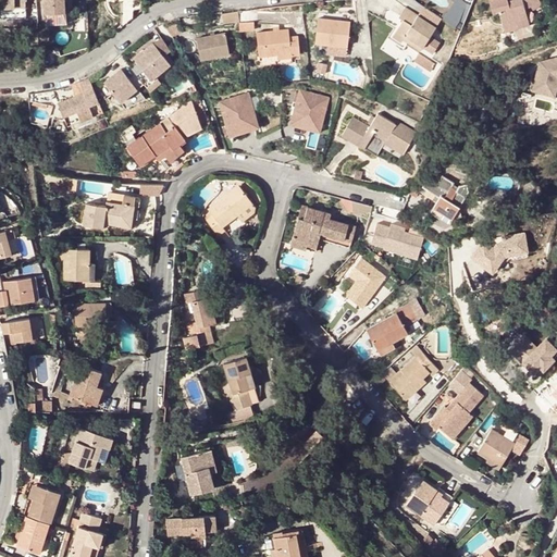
[(0,19),(21,17),(20,0),(2,0),(2,7),(0,7),(0,19)]
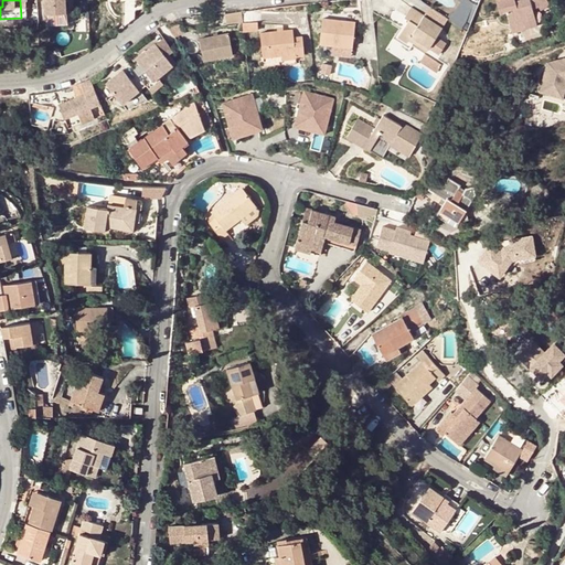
[(53,13),(52,0),(44,0),(45,14),(53,13)]
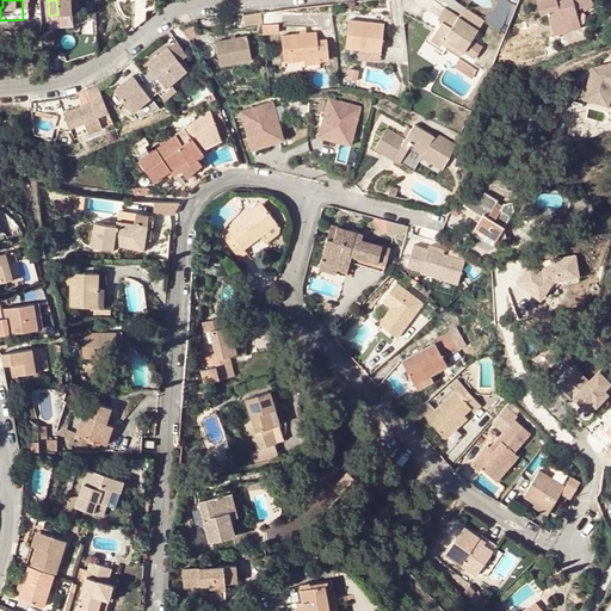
[(56,0),(57,14),(73,14),(71,0),(56,0)]
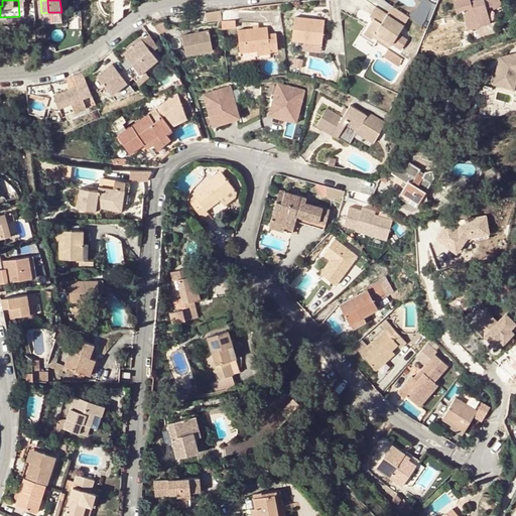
[(112,0),(112,26),(116,22),(122,17),(123,0),(112,0)]
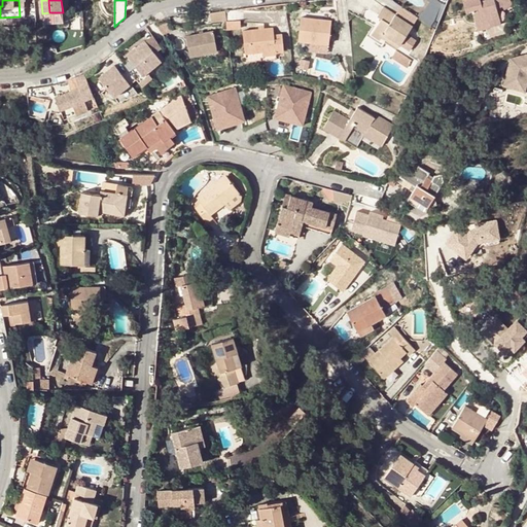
[(443,4),(435,0),(429,0),(428,1),(434,6),(430,18),(435,21),(443,4)]
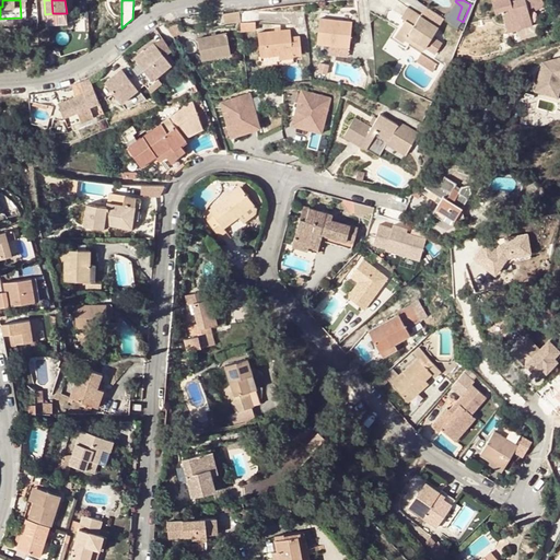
[(517,0),(512,1),(511,0),(491,0),(497,13),(502,12),(506,27),(523,23),(522,16),(529,14),(529,12),(528,10),(534,7),(544,1),(543,0),(517,0)]
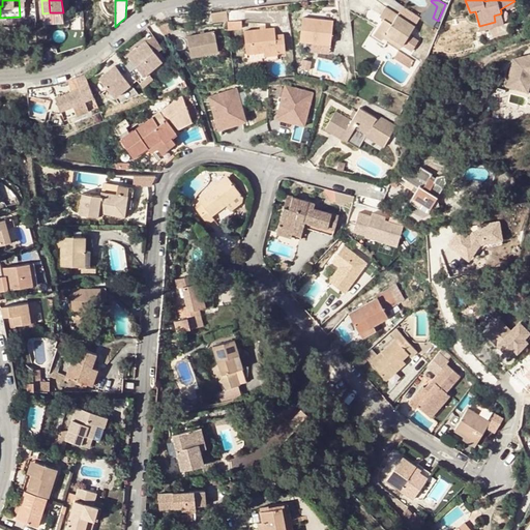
[(411,23),(382,4),(376,15),(380,18),(371,33),(379,38),(380,36),(383,32),(400,42),(406,32),(411,23)]
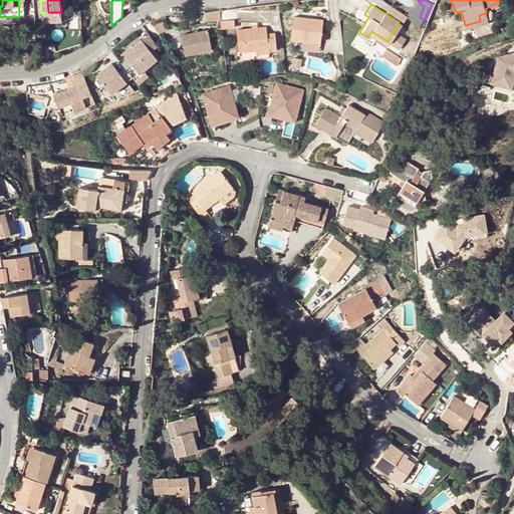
[(220,10),(204,11),(205,19),(221,18),(220,10)]
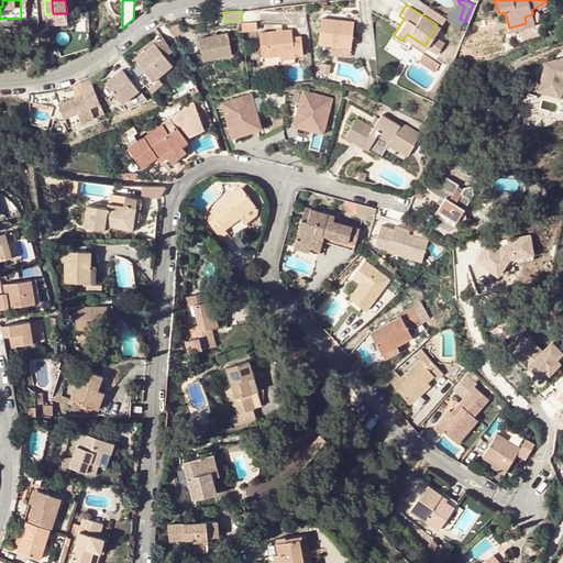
[(536,24),(534,21),(532,14),(525,17),(526,23),(509,28),(510,31),(536,24)]
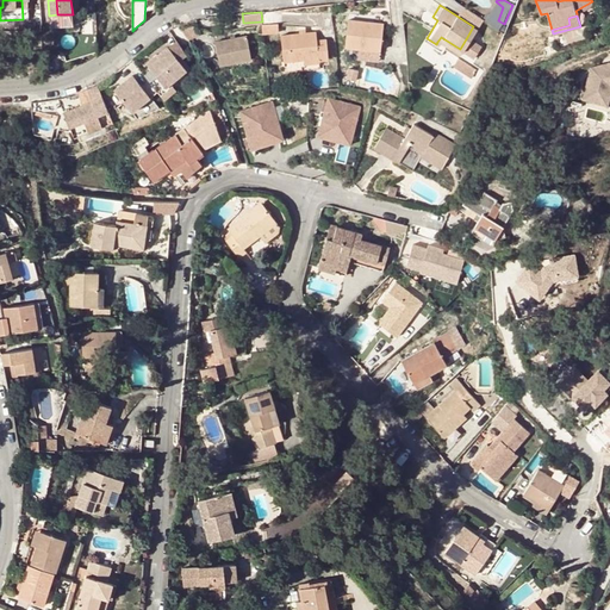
[(386,26),(350,18),(344,43),(380,53),(386,26)]
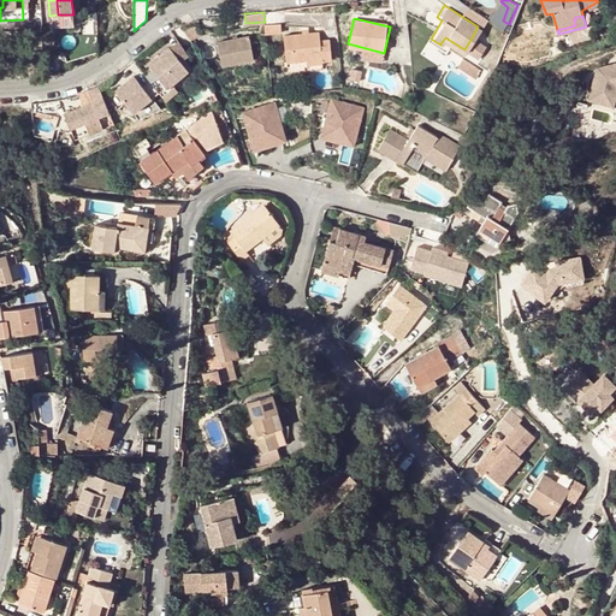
[(264,23),(265,34),(280,33),(280,23),(264,23)]
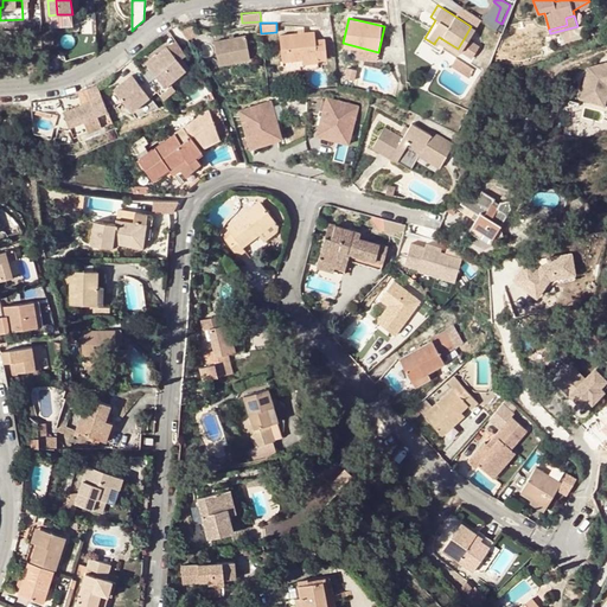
[(317,58),(317,62),(326,61),(324,40),(315,42),(314,33),(280,38),(283,62),(304,59),(317,58)]
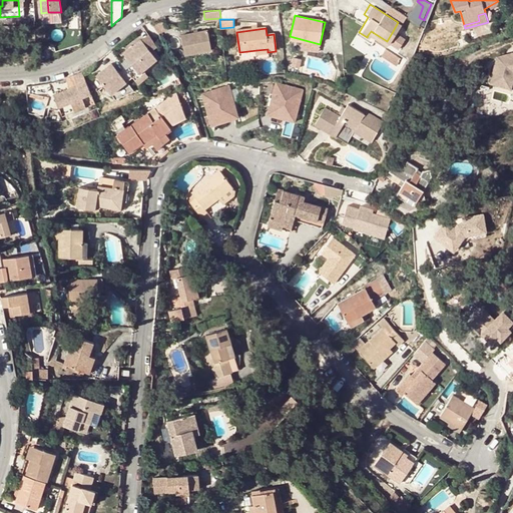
[(371,31),(368,35),(384,45),(387,41),(371,31)]
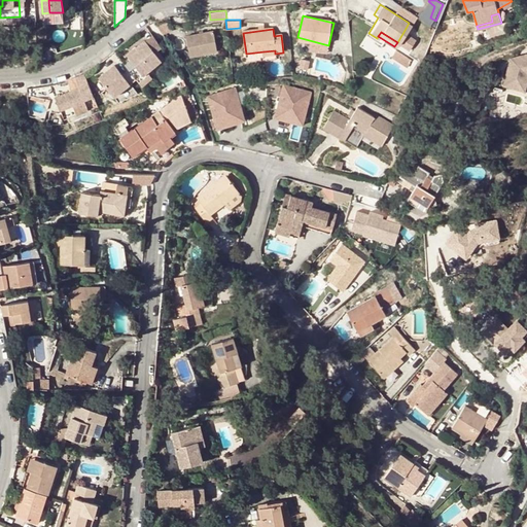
[(186,37),(189,58),(217,53),(213,33),(186,37)]
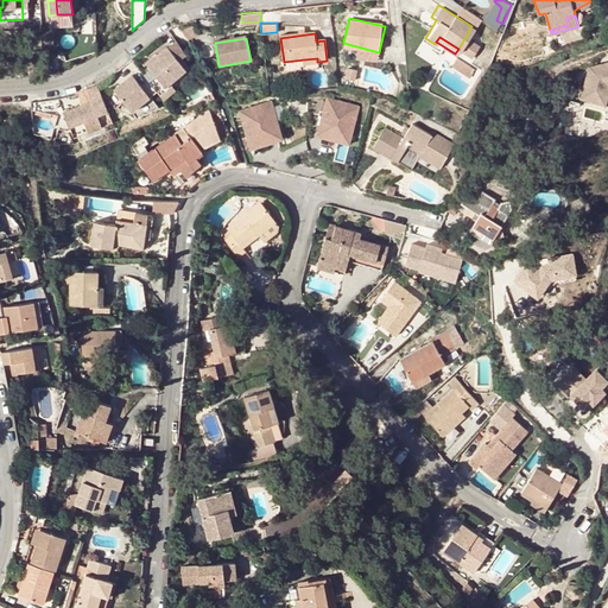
[(176,39),(168,46),(179,61),(187,55),(176,39)]
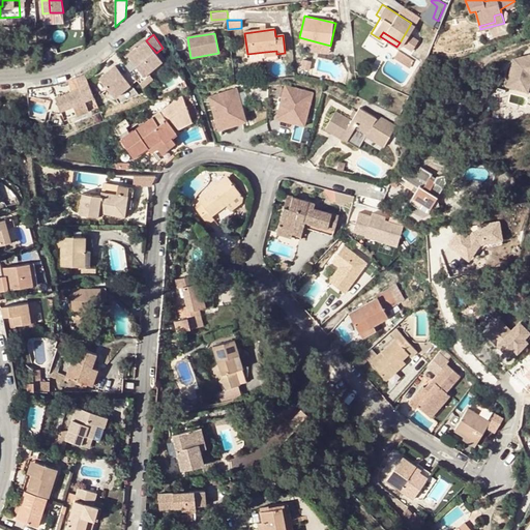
[(129,58),(145,76),(155,67),(163,61),(146,40),(138,48),(139,50),(129,58)]
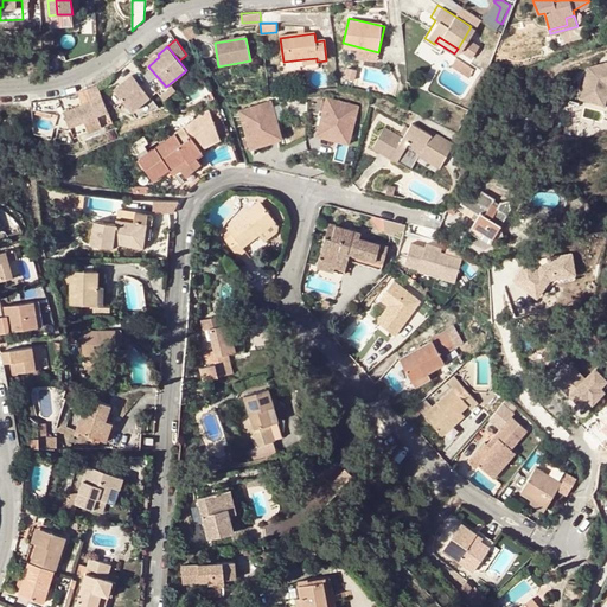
[(472,66),(453,56),(448,63),(467,75),(472,66)]
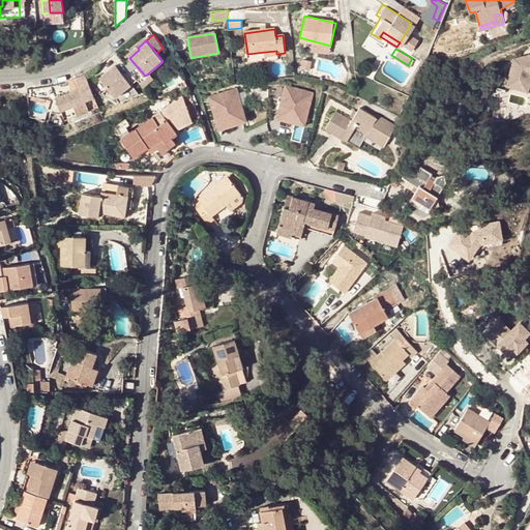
[(529,54),(512,59),(510,66),(529,61),(529,54)]
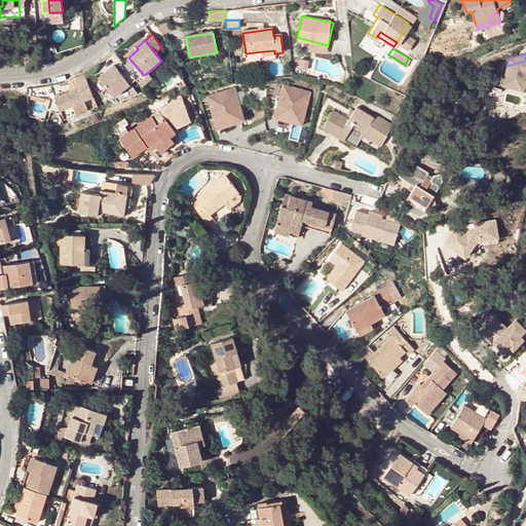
[(501,85),(523,90),(525,79),(525,61),(506,66),(501,85)]
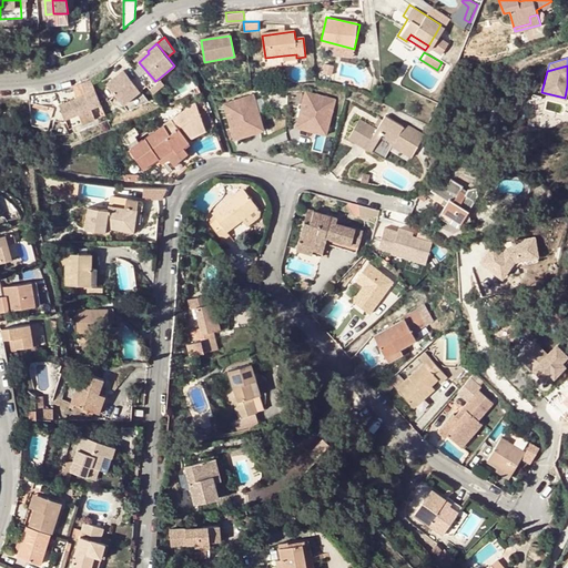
[(107,84),(123,104),(141,91),(124,70),(107,84)]
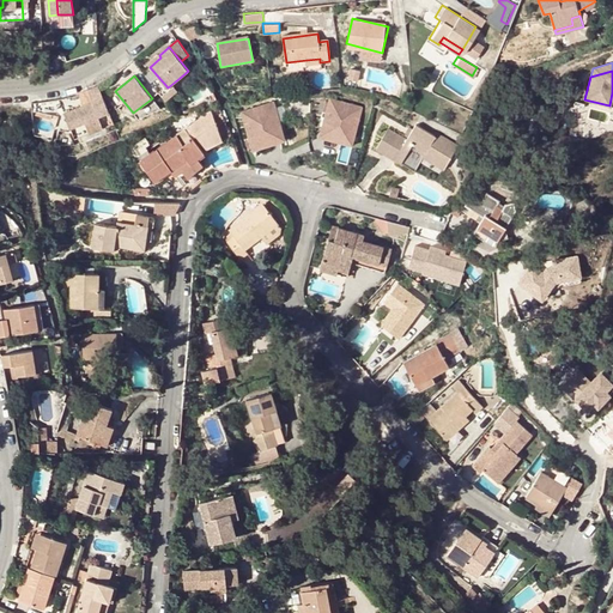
[(180,78),(168,87),(173,95),(186,84),(180,78)]
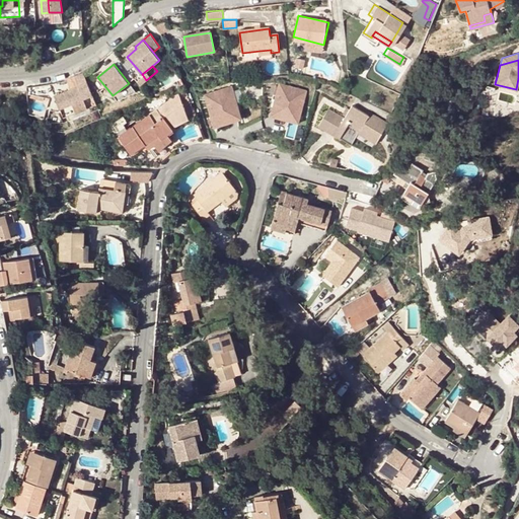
[(54,96),(59,109),(92,95),(84,73),(74,77),(78,86),(54,96)]
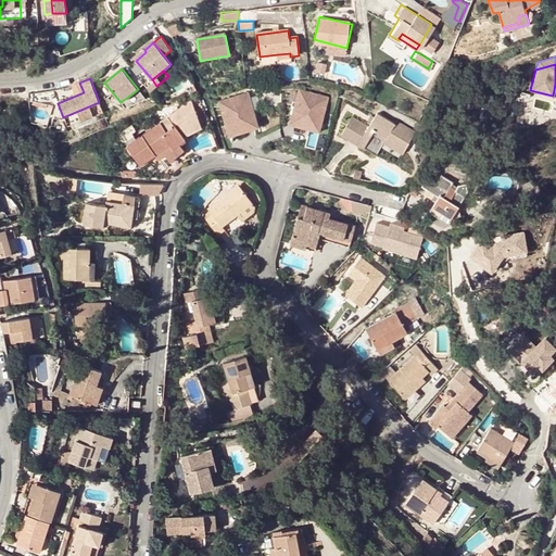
[(330,97),(300,88),(293,115),(323,123),(330,97)]
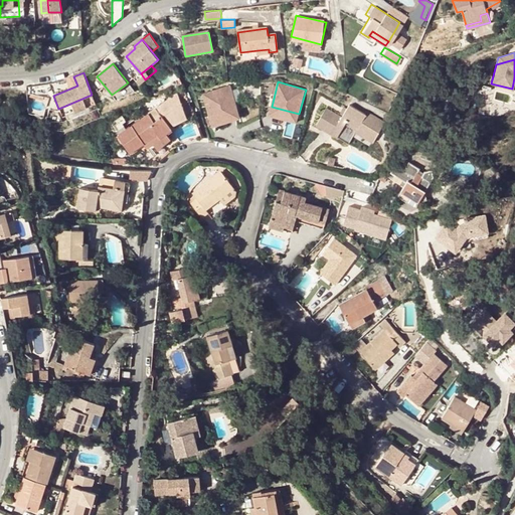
[(230,86),(203,95),(211,119),(238,111),(230,86)]
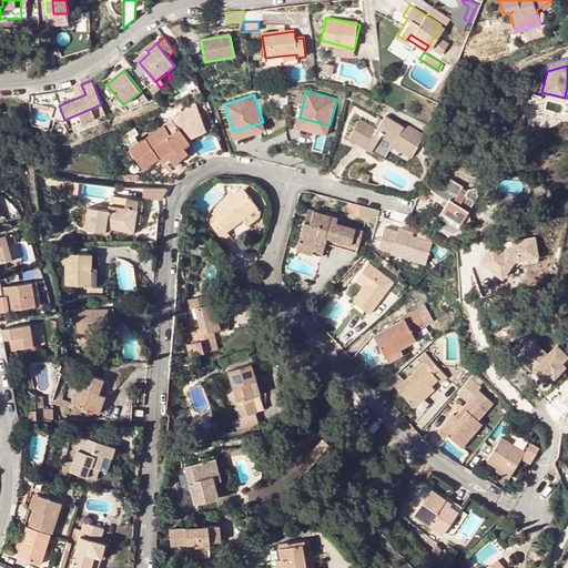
[(383,122),(379,128),(377,131),(359,120),(348,138),(378,156),(386,143),(391,146),(396,138),(416,150),(425,137),(405,124),(403,128),(386,117),(383,122)]
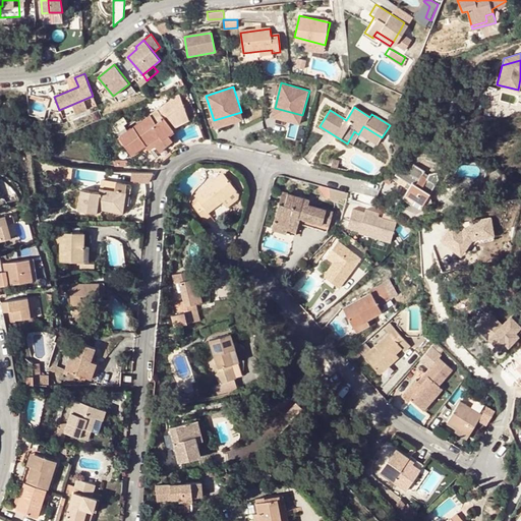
[(302,115),(275,108),(273,116),(300,123),(302,115)]
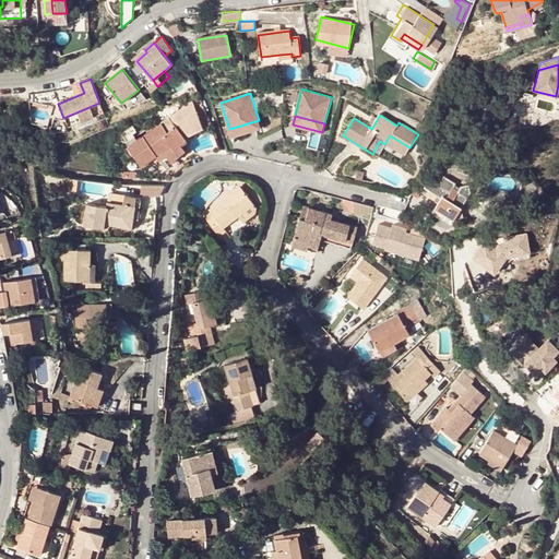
[(161,123),(128,146),(141,165),(156,154),(159,159),(165,155),(170,163),(185,152),(179,145),(186,141),(176,127),(169,118),(161,123)]
